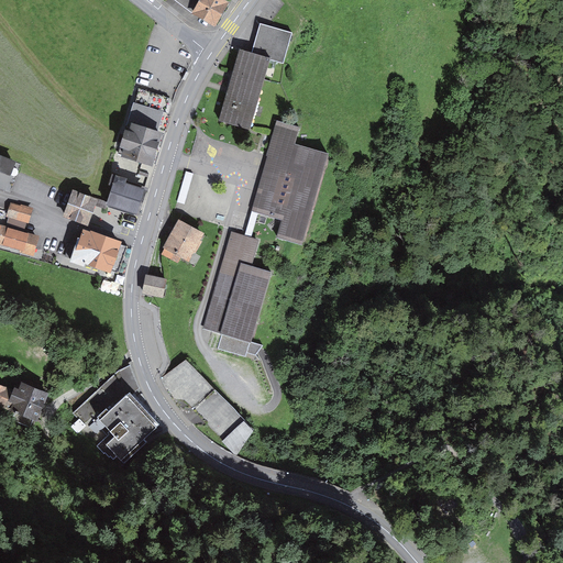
[(216,25),(229,3),(223,0),(175,0),(175,1),(191,13),(216,25)]
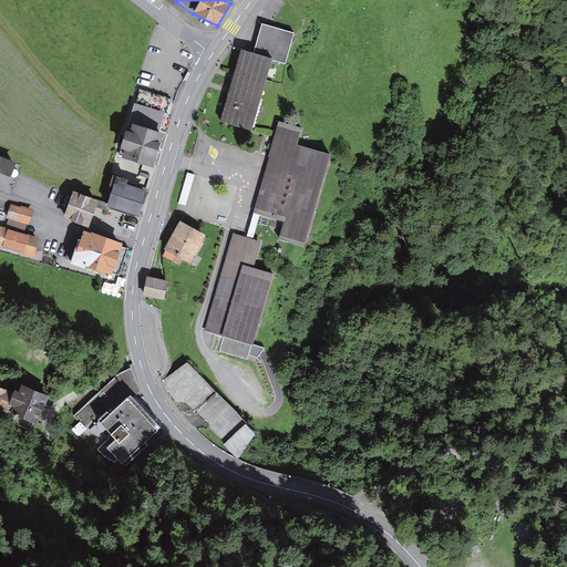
[(254,53),(241,50),(220,122),(251,131),(272,61),(286,64),(295,33),(261,23),(254,53)]
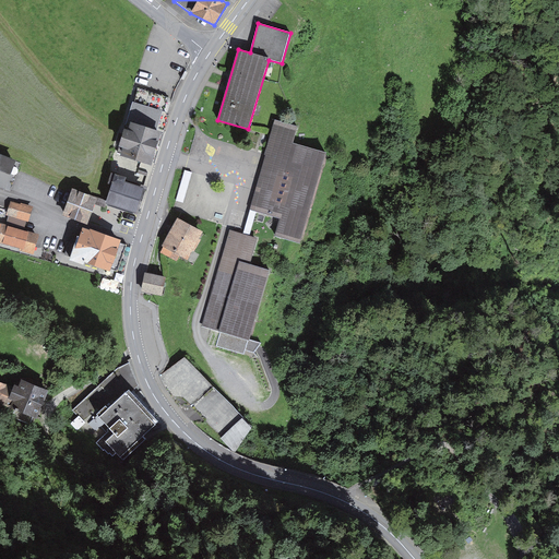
[(187,72),(182,70),(177,78),(181,80),(187,72)]
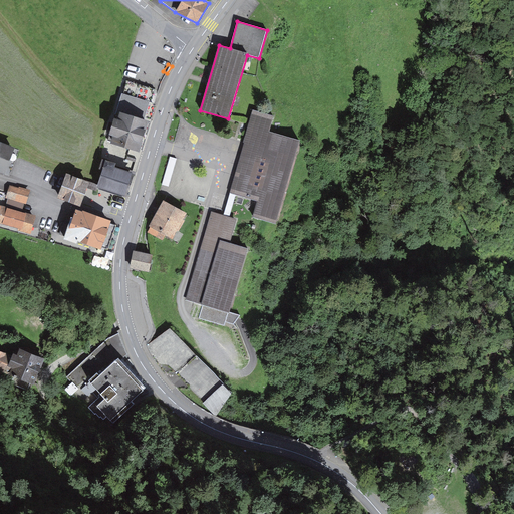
[(109,139),(139,149),(147,125),(142,123),(152,91),(127,83),(109,139)]
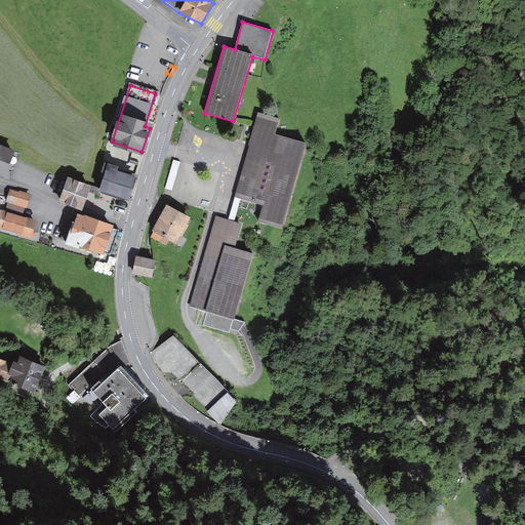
[(258,221),(281,228),(304,145),(274,136),(278,121),(256,115),(234,199),(263,206),(258,221)]
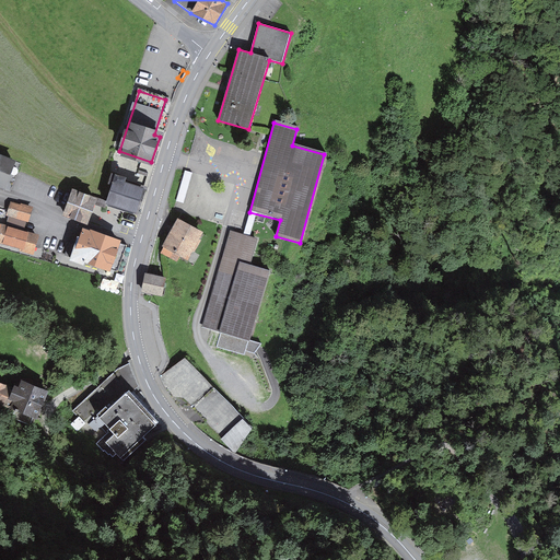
[(15,161),(0,154),(0,187),(6,189),(15,161)]
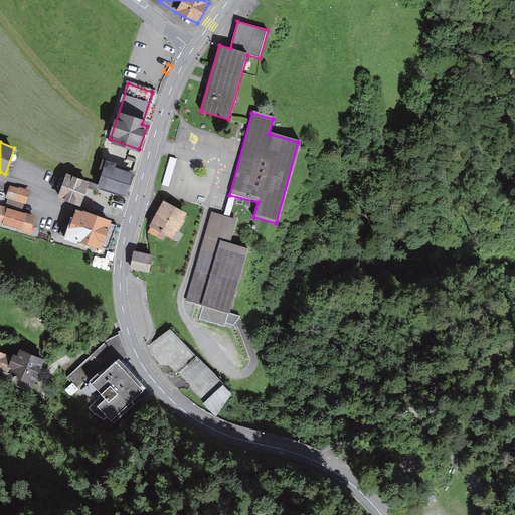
[(177,159),(170,157),(162,185),(169,187),(177,159)]
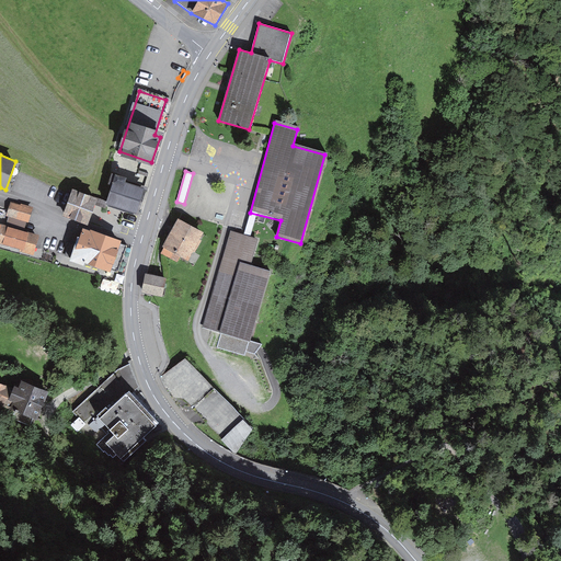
[(107,184),(111,185),(106,204),(136,214),(145,189),(125,182),(127,178),(111,173),(107,184)]
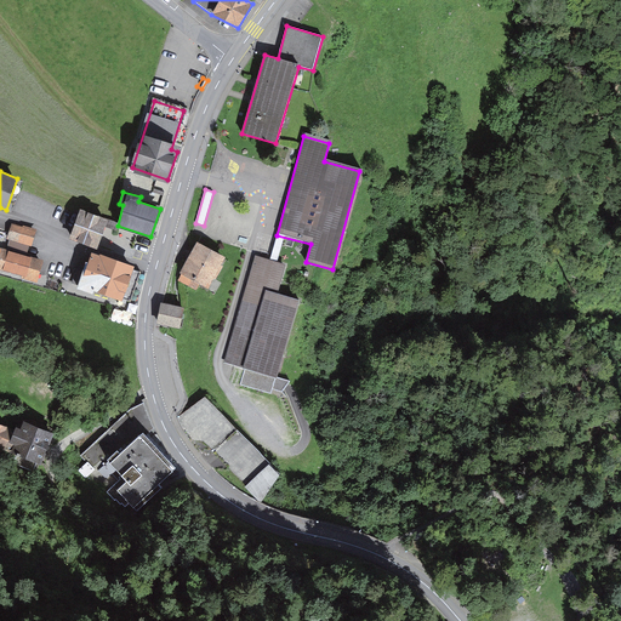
[(108,220),(79,209),(68,238),(98,249),(108,220)]
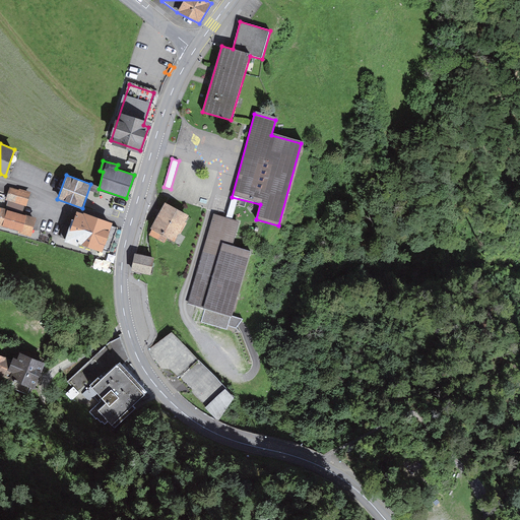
[(31,193),(10,188),(6,200),(8,200),(24,205),(26,206),(31,193)]
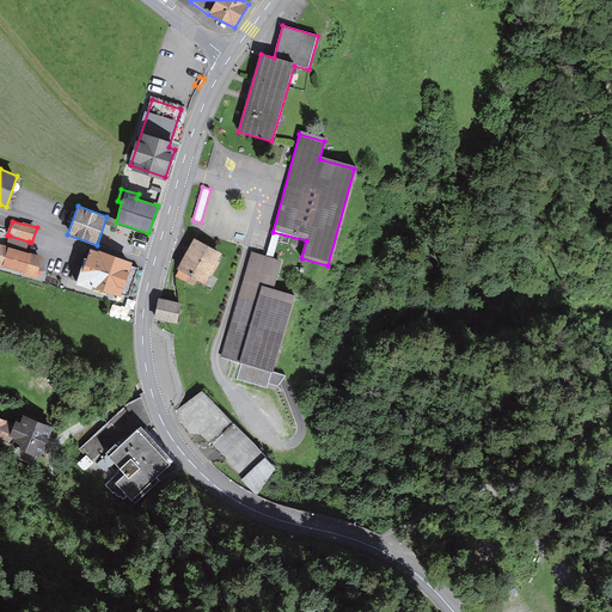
[(0,265),(37,279),(43,257),(25,252),(29,242),(10,236),(6,245),(0,243),(0,265)]
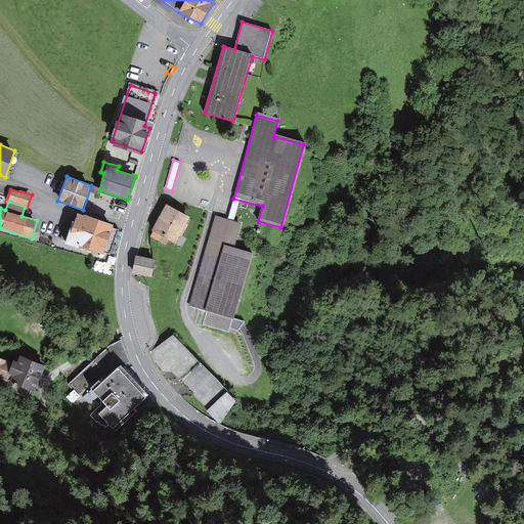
[(190,217),(166,205),(150,230),(153,231),(150,236),(166,245),(169,241),(176,244),(180,235),(181,236),(188,224),(186,223),(190,217)]
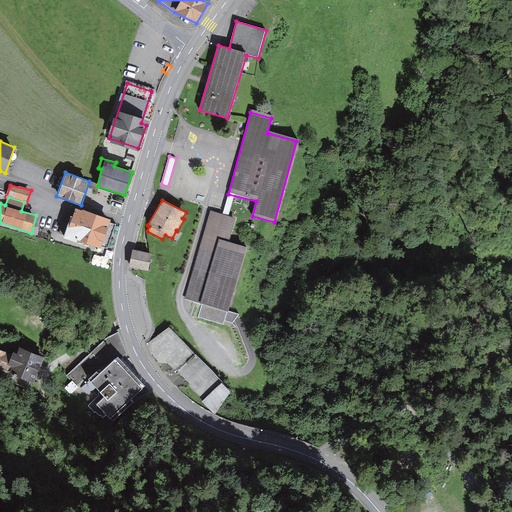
[(104,246),(111,221),(73,210),(65,236),(104,246)]
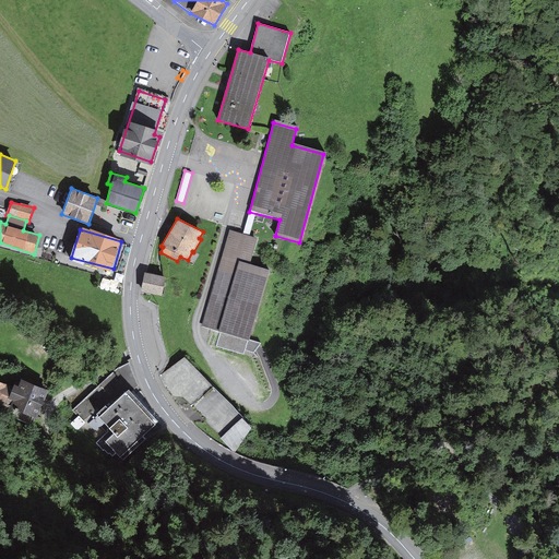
[(216,346),(244,354),(246,351),(254,353),(262,343),(249,340),(270,270),(251,263),(257,238),(230,230),(201,326),(221,332),(216,346)]
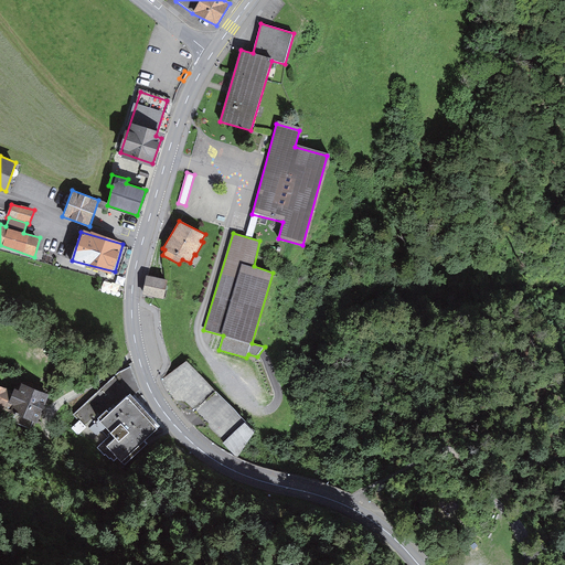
[(167,280),(147,276),(142,294),(164,299),(167,280)]
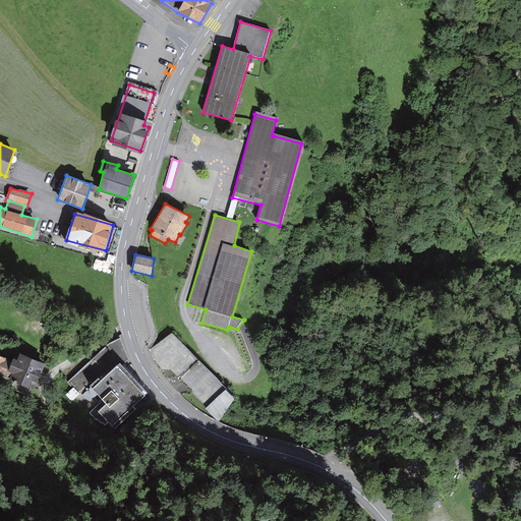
[(153,282),(154,277),(134,274),(133,279),(153,282)]
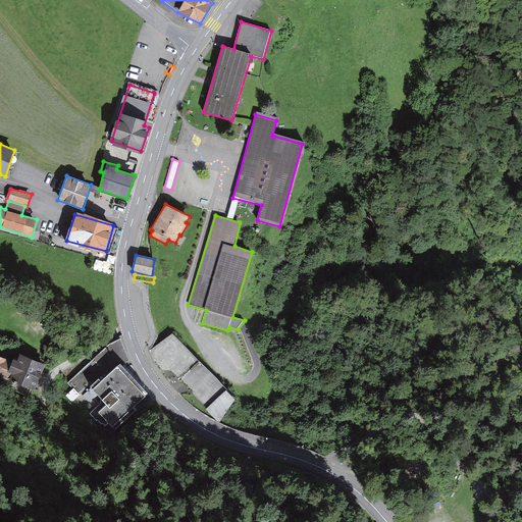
[(109,345),(68,382),(115,429),(149,397),(122,369),(131,362),(121,338),(109,345)]
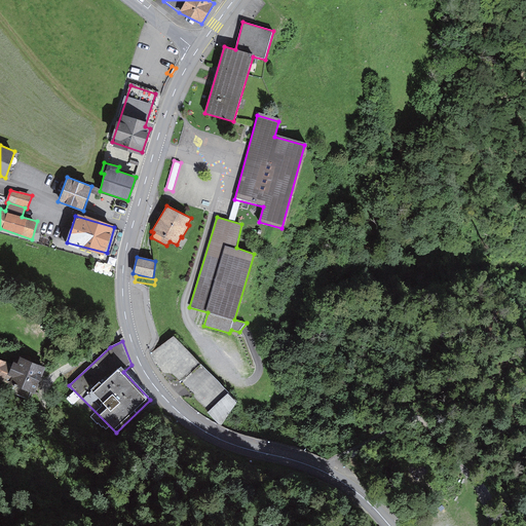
[(41,367),(21,360),(19,368),(0,361),(0,386),(25,396),(27,390),(32,392),(41,367)]
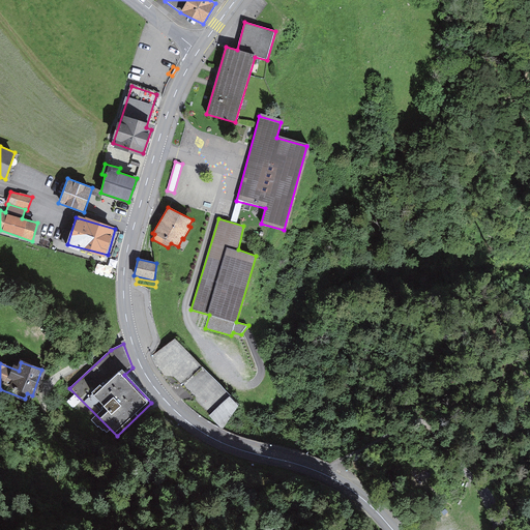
[(230,402),(211,419),(223,431),(240,414),(230,402)]
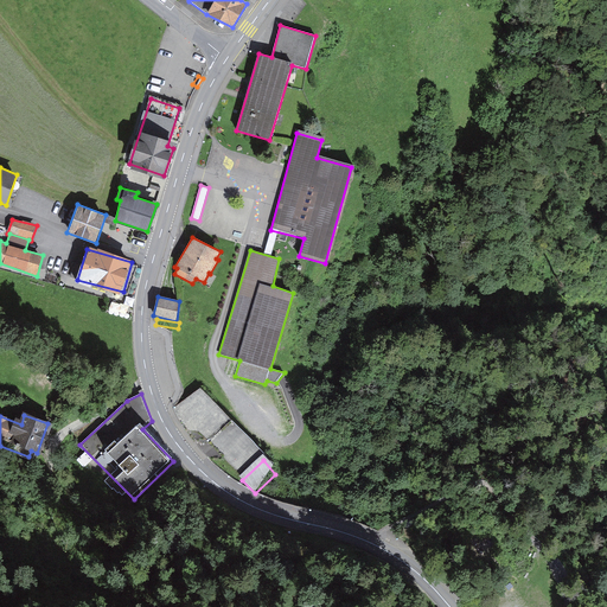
[(414,521),(406,524),(408,531),(417,528),(414,521)]
